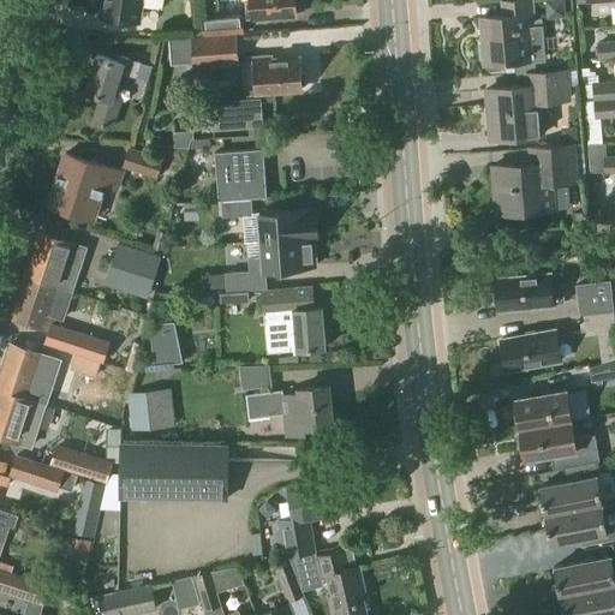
[(107,0),(106,18),(133,22),(136,0),(107,0)]
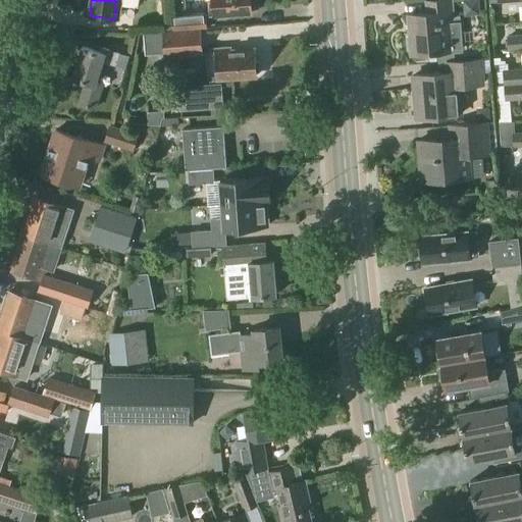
[(212,0),(212,1),(208,1),(209,16),(251,13),(250,10),(254,8),(253,0),(212,0)]
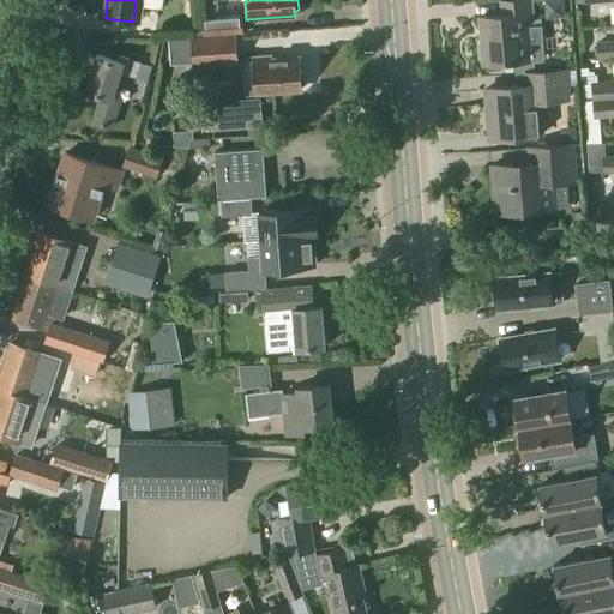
[(482,47),(477,49),(479,59),(483,61),(483,64),(528,60),(524,30),(533,29),(529,0),(517,0),(501,1),(503,16),(480,17),(482,47)]
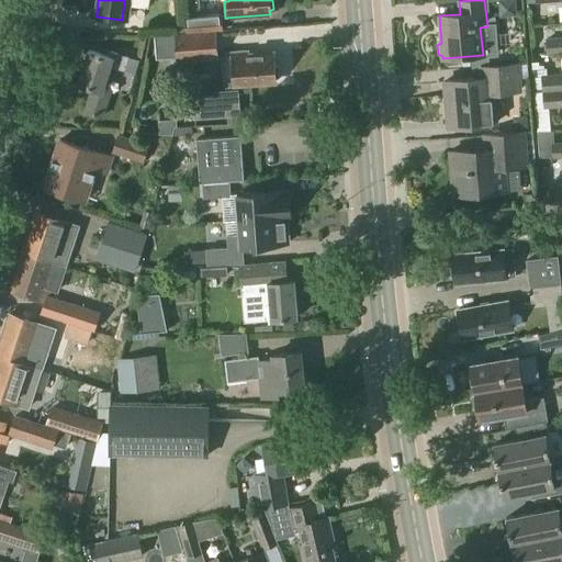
[(221,15),(187,18),(187,33),(222,30),(221,15)]
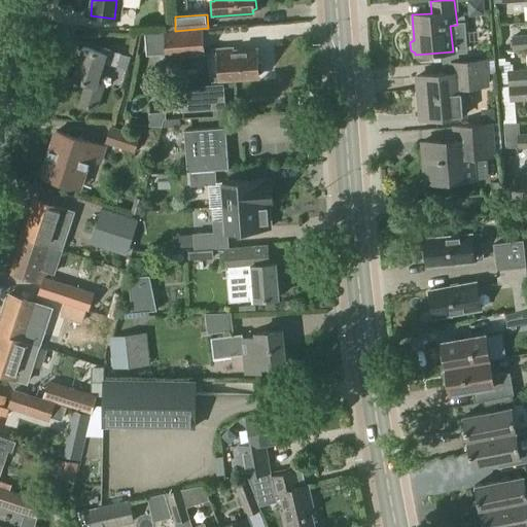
[(203,55),(202,34),(166,36),(167,56),(203,55)]
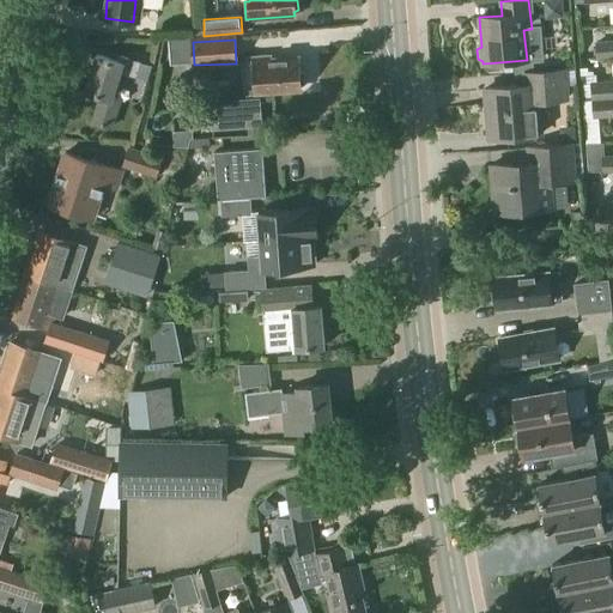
[(612,41),(596,42),(598,58),(612,55),(612,41)]
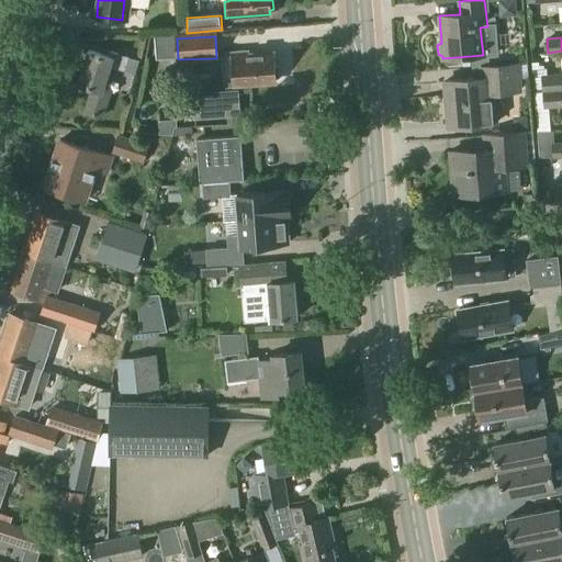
[(88,51),(78,83),(92,88),(85,112),(102,117),(110,92),(102,90),(110,67),(124,71),(128,57),(110,52),(108,57),(88,51)]
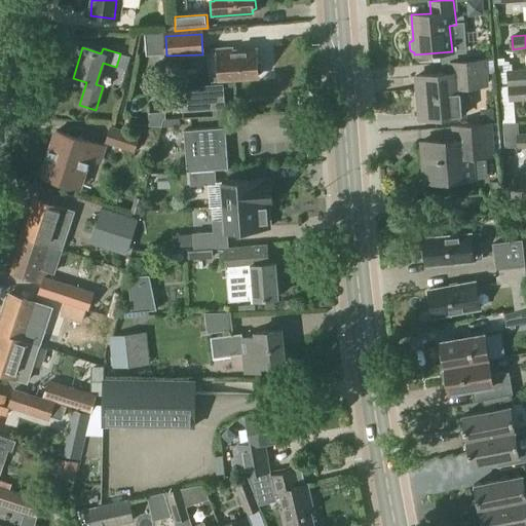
[(180,89),(181,109),(182,111),(223,108),(221,86),(220,86),(220,80),(257,77),(257,75),(260,72),(260,64),(256,62),(255,50),(231,52),(230,48),(218,49),(218,53),(208,53),(210,81),(211,81),(211,86),(180,89)]
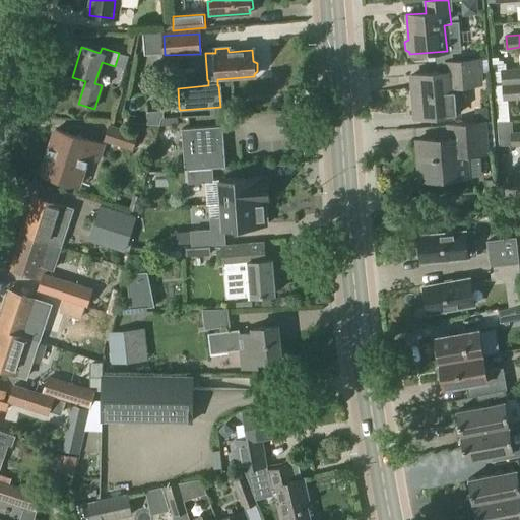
[(499,58),(492,58),(494,86),(519,83),(519,69),(507,70),(506,64),(504,64),(504,61),(499,61),(499,58)]
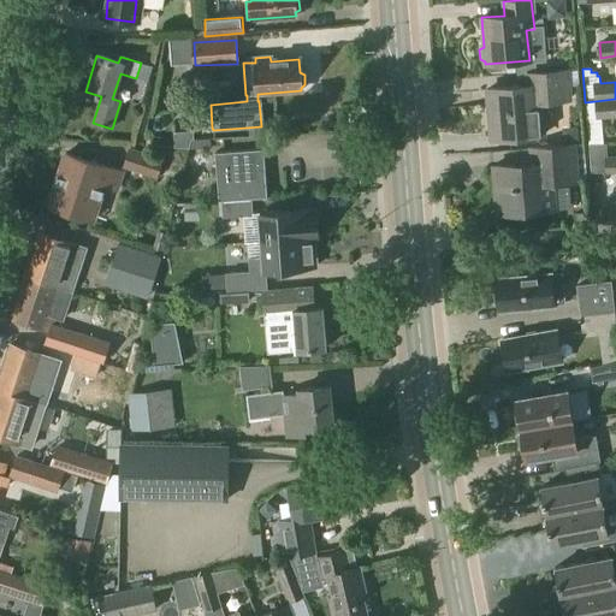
[(527,86),(486,89),(491,138),(543,135),(540,102),(568,100),(567,71),(526,75),(527,86)]
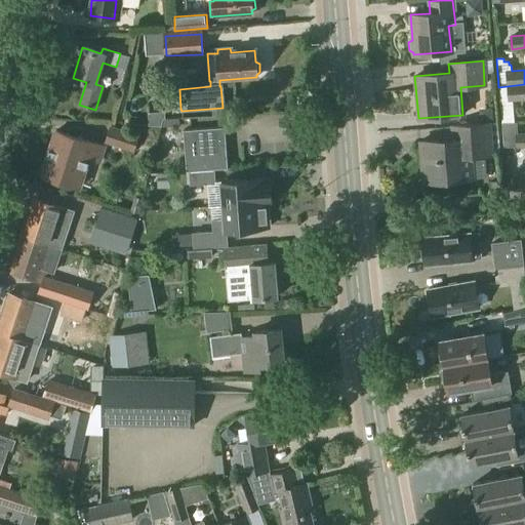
[(524,84),(498,87),(499,102),(524,98),(524,84)]
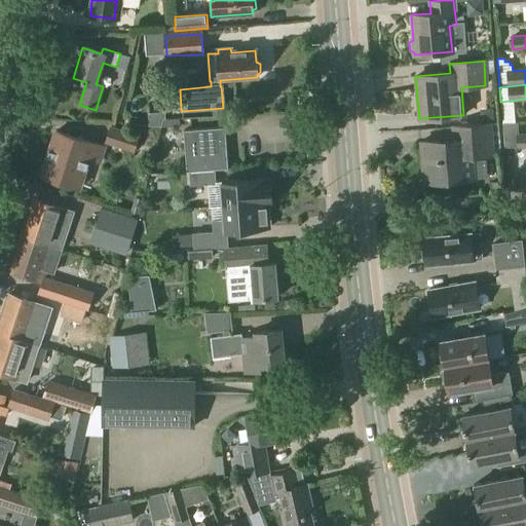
[(163,114),(148,116),(149,126),(162,127),(163,120),(163,114)]
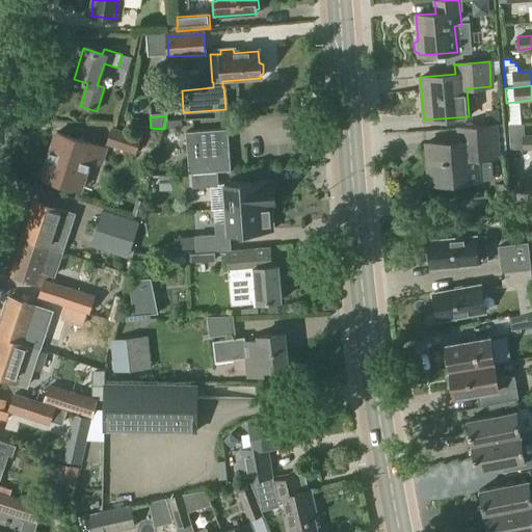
[(458,140),(425,143),(429,184),(494,180),(493,163),(477,164),(477,158),(498,156),(496,125),(458,128),(458,140)]
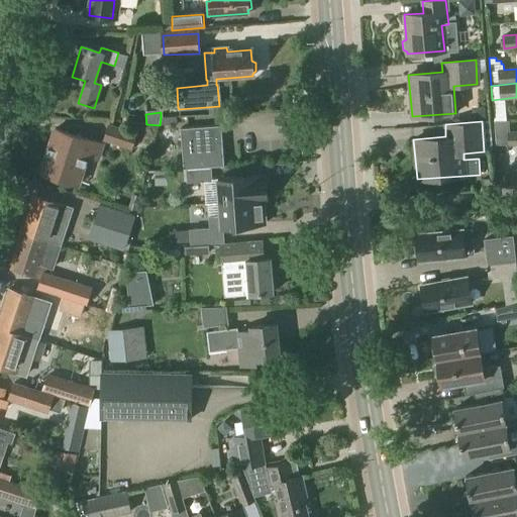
[(108,125),(104,140),(130,149),(135,134),(108,125)]
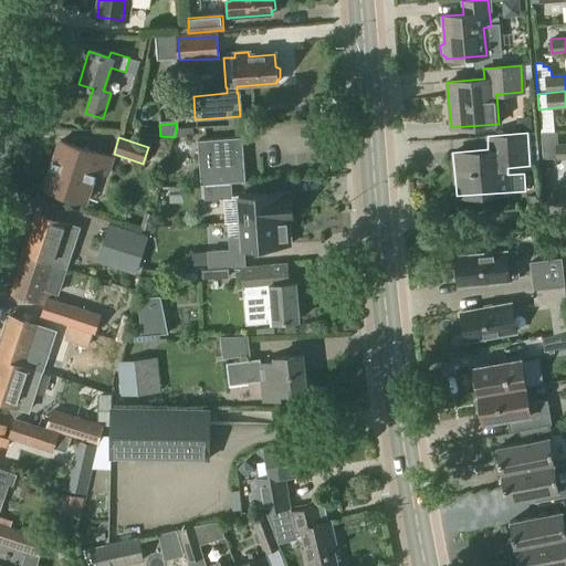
[(241,137),(208,139),(197,140),(200,185),(203,185),(203,186),(230,184),(230,182),(244,181),(241,137)]
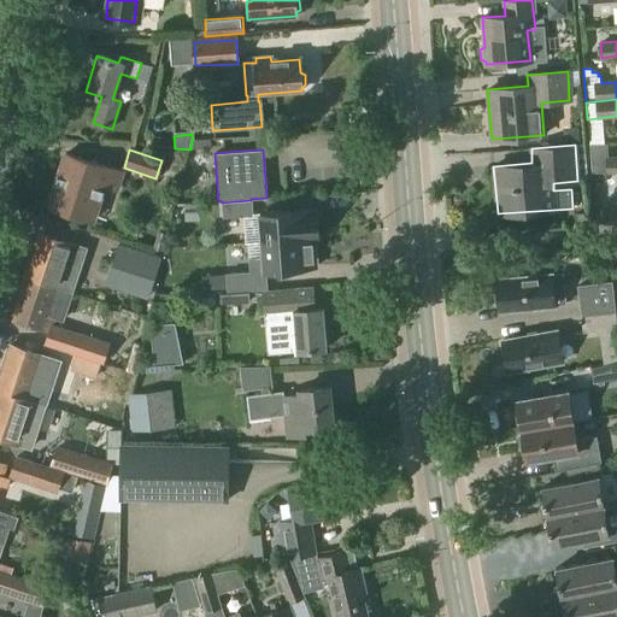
[(65,156),(48,207),(92,222),(103,188),(116,192),(122,174),(65,156)]
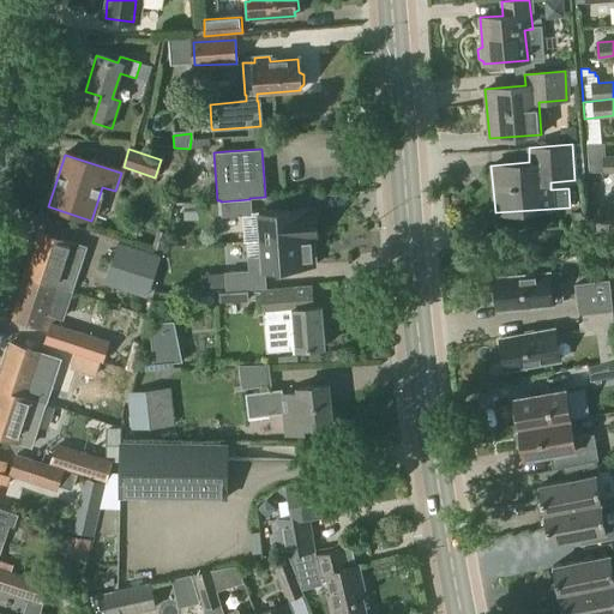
[(250,214),(250,199),(221,202),(222,215),(250,214)]
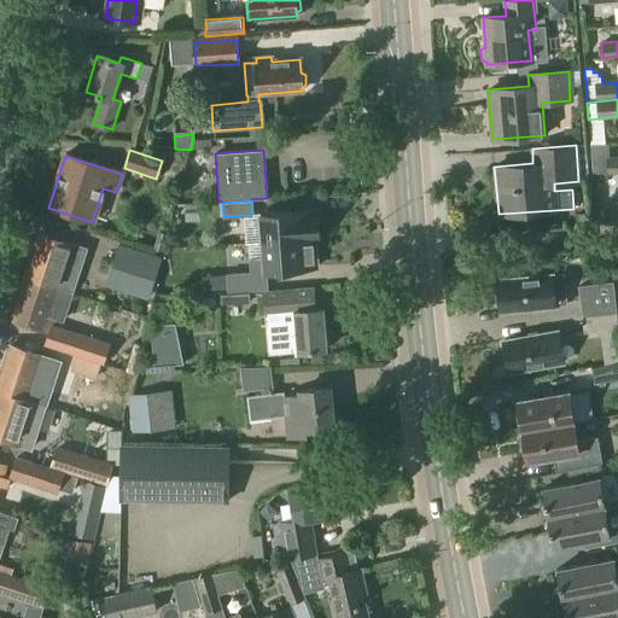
[(617,207),(604,208),(605,223),(617,222),(617,207)]
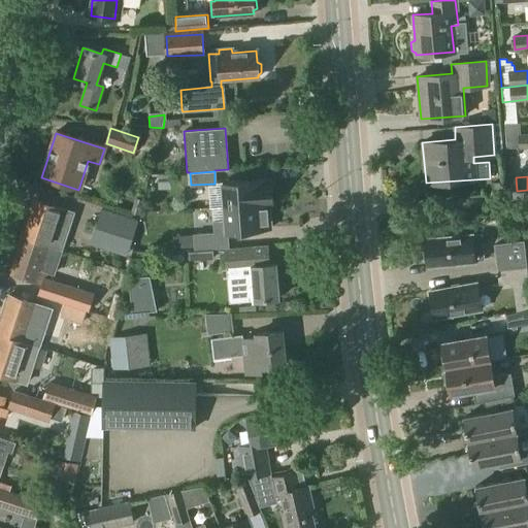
[(266,179),(222,182),(223,209),(268,206),(271,206),(270,180),(266,180),(266,179)]
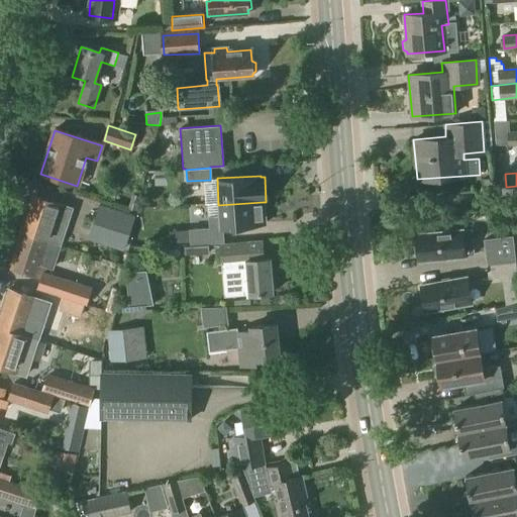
[(59,245),(71,209),(32,197),(28,208),(23,207),(19,219),(24,220),(20,233),(59,245)]
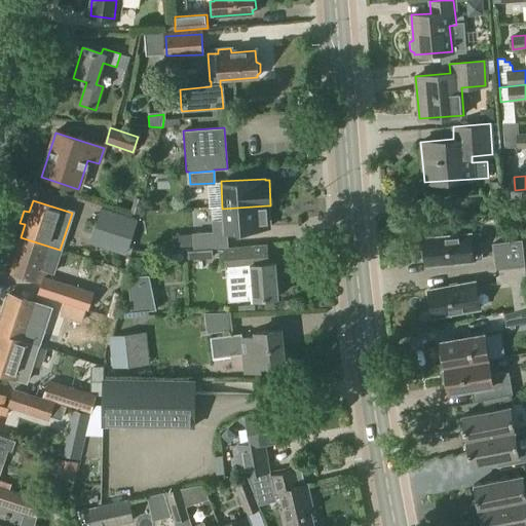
[(212,232),(191,233),(192,249),(226,247),(225,235),(237,234),(237,231),(268,229),(267,205),(222,209),(223,220),(212,221),(212,232)]
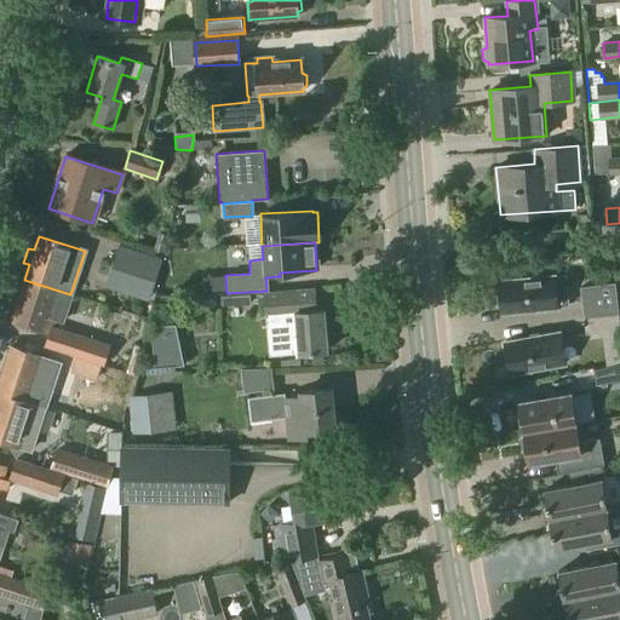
[(119,247),(108,279),(149,292),(151,287),(160,260),(119,247)]
